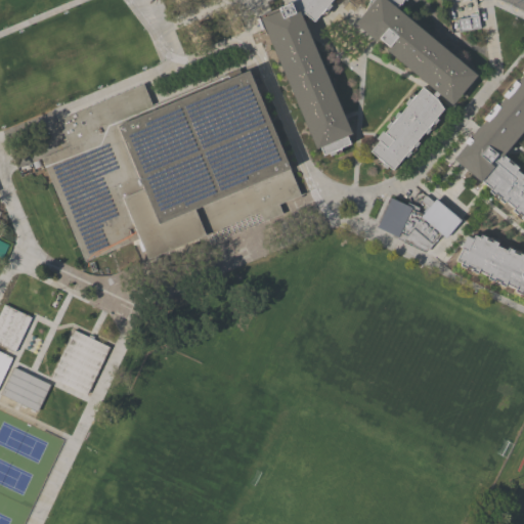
[(255,18),(258,17),(257,16),(290,2),(291,3),(293,0),(330,0),(328,3),(331,5),(326,10),(328,11),(323,16),(319,13),(313,22),(308,17),(303,23),(350,133),(346,135),(349,143),(339,147),(341,153),(336,155),(335,154),(329,156),(328,153),(322,156),(319,147),(315,148),(263,29),(260,30),(255,18)]
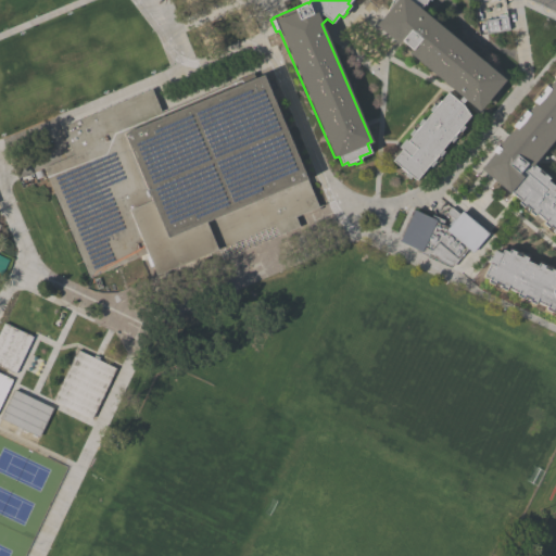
[(402,150),(399,147),(405,139),(407,140),(412,136),(409,134),(414,128),(412,127),(416,123),(417,124),(421,118),(424,119),(431,111),(429,109),(433,104),(432,103),(437,99),(439,101),(440,100),(441,100),(447,92),(457,100),(462,97),(409,53),(413,50),(402,40),(399,45),(376,25),(387,13),(392,0),(427,0),(425,4),(422,3),(420,9),(424,11),(505,79),(479,111),(466,100),(463,104),(464,105),(470,115),(463,125),(465,126),(459,133),(460,134),(457,138),(456,137),(452,142),(450,140),(442,149),(444,151),(440,156),(441,158),(437,163),(436,162),(431,167),(429,164),(416,179),(412,176),(409,178),(405,175),(404,176),(399,172),(401,168),(400,168),(401,167),(392,161),(402,150)]
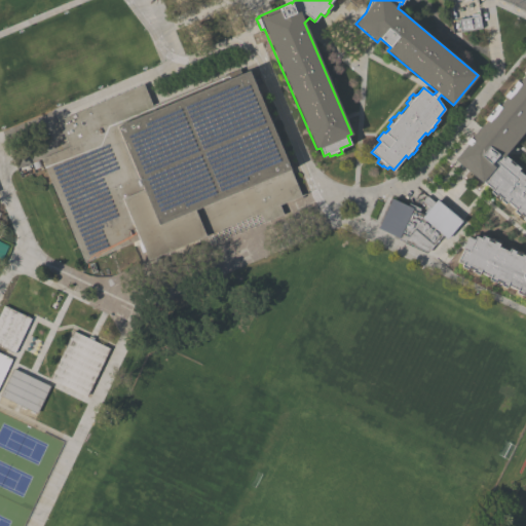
[(481,28),(476,0),(443,0),(444,6),(448,5),(452,34),(481,28)]
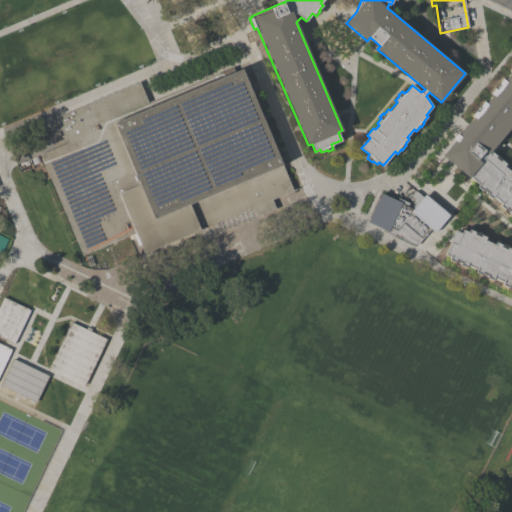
[(454,140),(453,138),(457,133),(456,132),(459,128),(461,130),(470,120),(471,120),(473,117),(472,115),(476,111),(475,110),(478,105),(479,106),(483,101),(485,103),(492,94),(491,93),(495,88),(493,87),(497,82),(498,83),(502,79),(504,80),(511,71),(509,70),(511,66),(511,124),(490,151),(495,155),(496,155),(501,159),(501,160),(505,164),(503,166),(511,173),(511,215),(509,213),(508,214),(503,210),(504,209),(499,205),(501,203),(493,195),(491,198),(486,194),(485,195),(481,191),(482,190),(477,186),(479,183),(470,176),(469,177),(442,155),(454,140)]
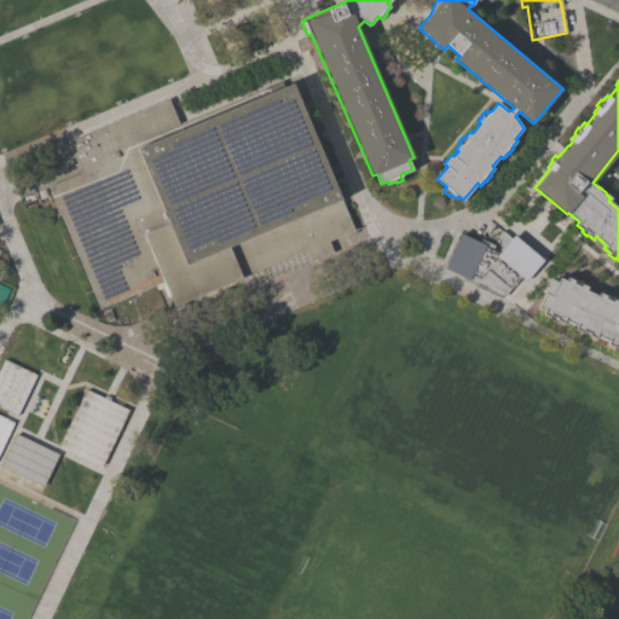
[(247,288),(242,278),(173,306),(168,295),(165,296),(160,287),(156,289),(152,285),(98,308),(47,186),(80,173),(67,142),(166,98),(178,123),(279,81),(282,86),(291,82),(342,203),(353,230),(328,241),(333,252),(247,288)]
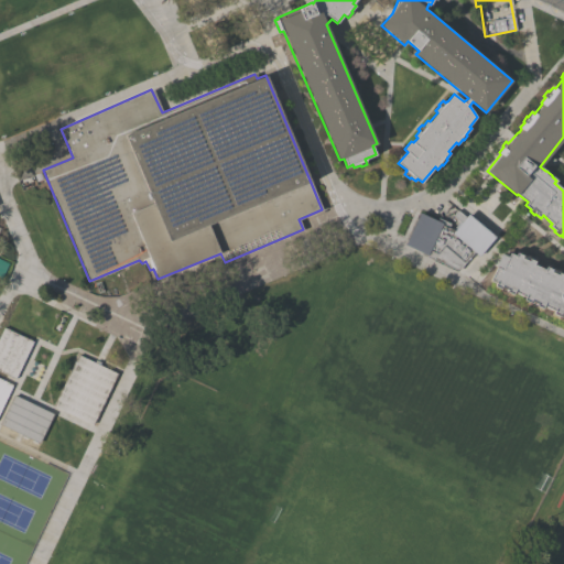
[(420,213),(436,220),(437,217),(449,223),(448,226),(453,229),(458,221),(453,216),(457,209),(465,216),(467,214),(495,237),(477,256),(473,251),(457,270),(433,259),(433,260),(426,257),(426,255),(404,245),(420,213)]
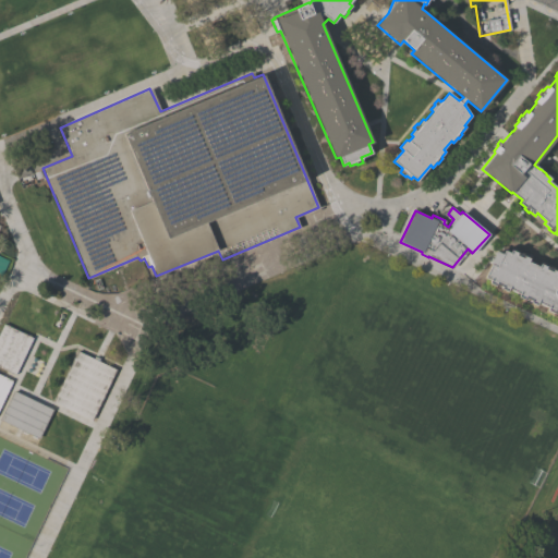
[(557,316),(553,315),(554,313),(547,310),(548,306),(537,302),(536,305),(531,302),(530,304),(523,301),(524,299),(518,296),(519,293),(509,288),(507,291),(500,288),(500,290),(494,287),(495,286),(489,282),(490,280),(485,277),(490,264),(489,264),(496,251),(502,254),(505,250),(510,253),(511,250),(517,253),(518,251),(523,254),(523,256),(529,258),(528,262),(538,267),(540,264),(546,266),(547,265),(553,268),(552,269),(557,273),(557,275),(557,316)]
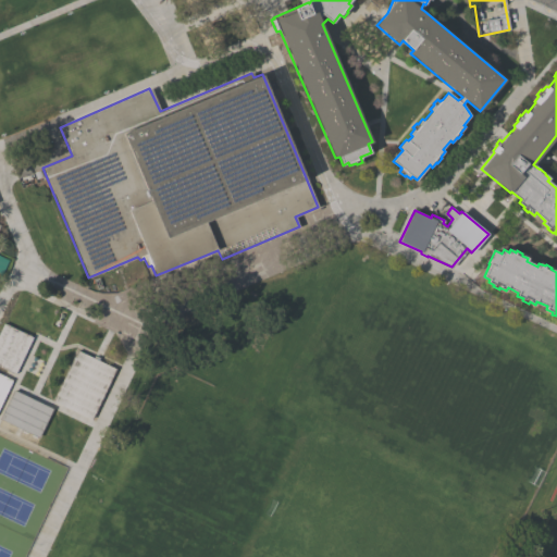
[(1,276),(0,275),(0,257),(9,260),(1,276)]
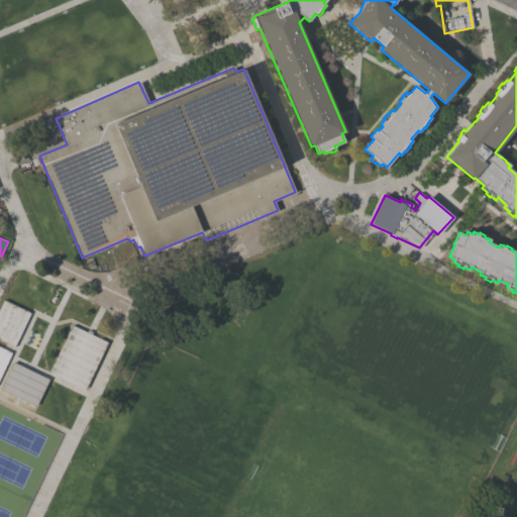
[(0,304),(2,300),(29,313),(13,347),(0,340),(0,304)]
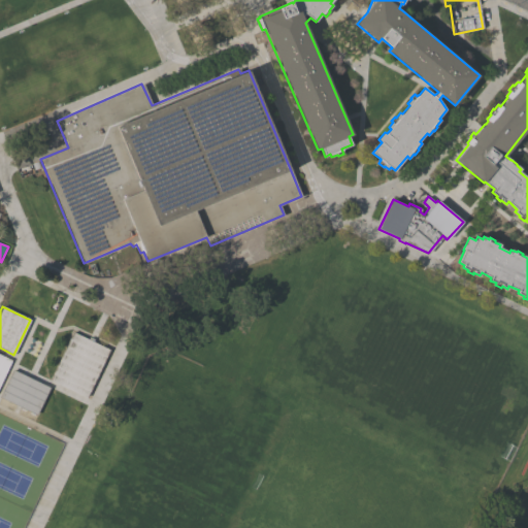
[(72,332),(90,340),(108,350),(86,397),(50,380),(72,332)]
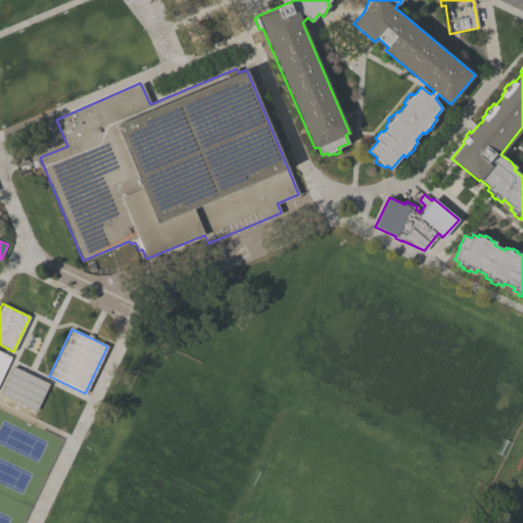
[(0,351),(10,357),(0,378),(0,351)]
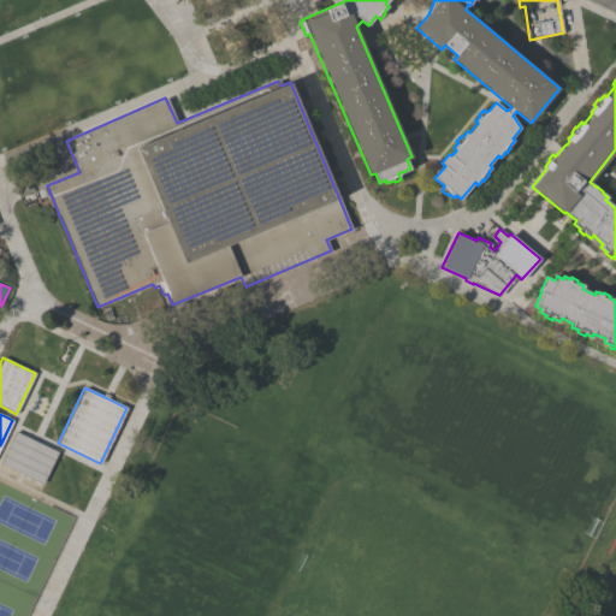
[(57,451),(41,484),(21,473),(0,463),(0,460),(13,432),(57,451)]
